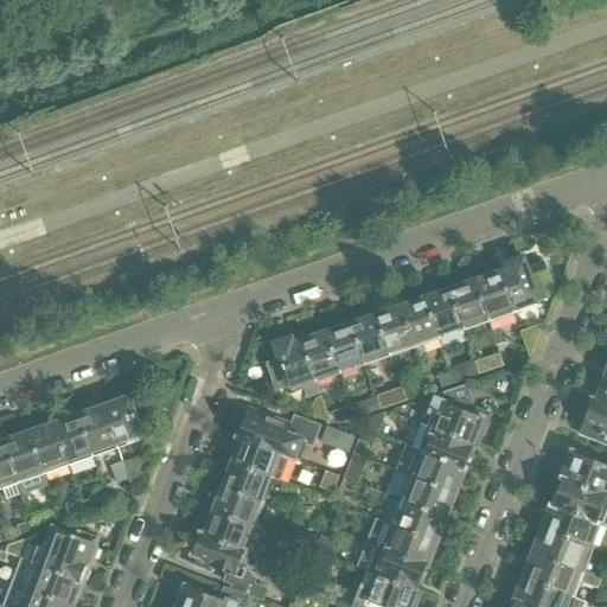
[(530,273),(529,274),(523,257),(505,263),(508,269),(499,273),(513,313),(540,305),(536,293),(537,293),(538,293),(540,293),(541,292),(542,292),(542,291),(542,289),(542,288),(543,286),(544,285),(544,282),(544,281),(544,279),(543,276),(543,275),(541,274),(540,273),(538,272),(536,272),(534,272),(532,272),(530,273)]
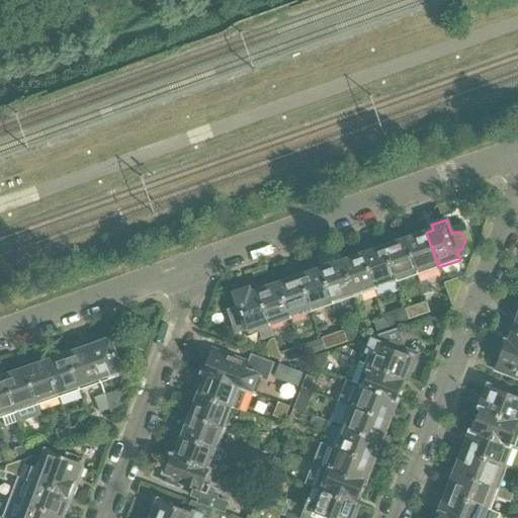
[(412,238),(406,240),(418,275),(438,267),(426,233),(425,233),(424,231),(411,235),(412,238)]
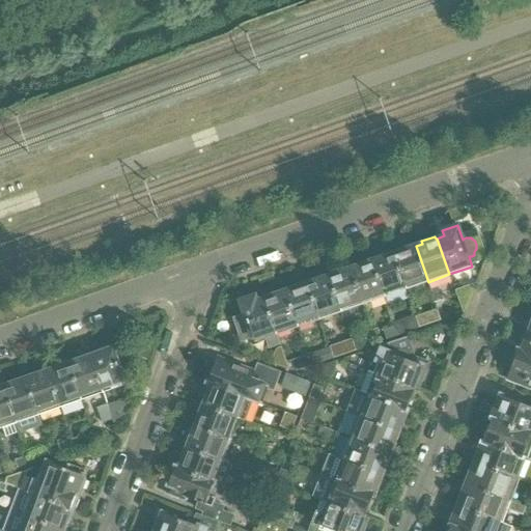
[(402,250),(394,253),(407,289),(428,282),(416,246),(415,246),(414,244),(401,248),(402,250)]
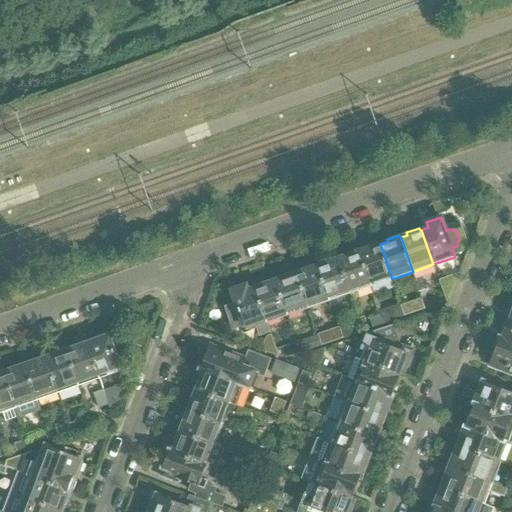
[(367,249),(358,252),(371,286),(392,279),(380,244),(379,245),(378,242),(366,246),(367,249)]
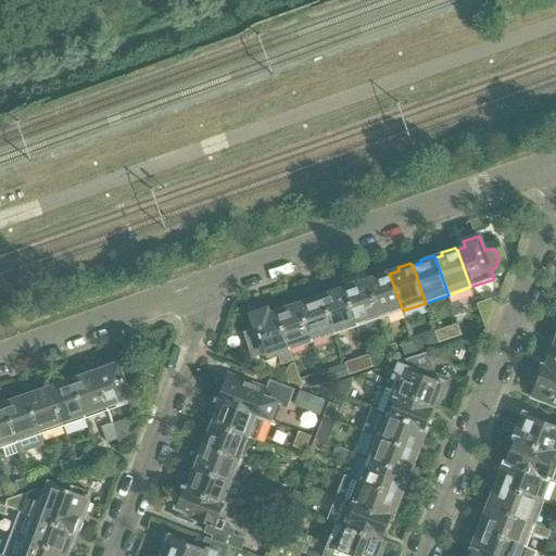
[(376,278),(367,281),(380,318),(403,311),(389,274),(388,272),(375,276),(376,278)]
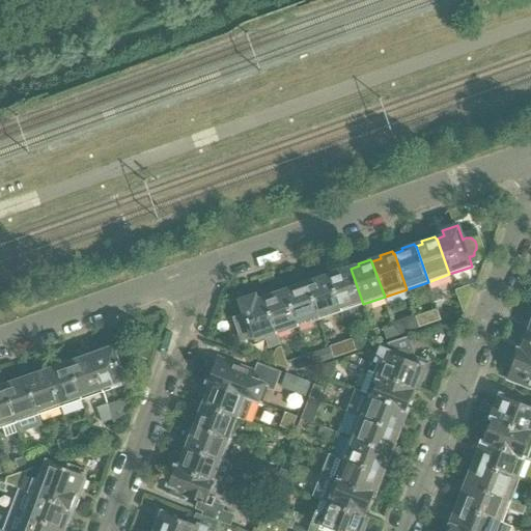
[(330,276),(329,276),(341,311),(363,304),(351,269),(342,272),(341,269),(329,273),(330,276)]
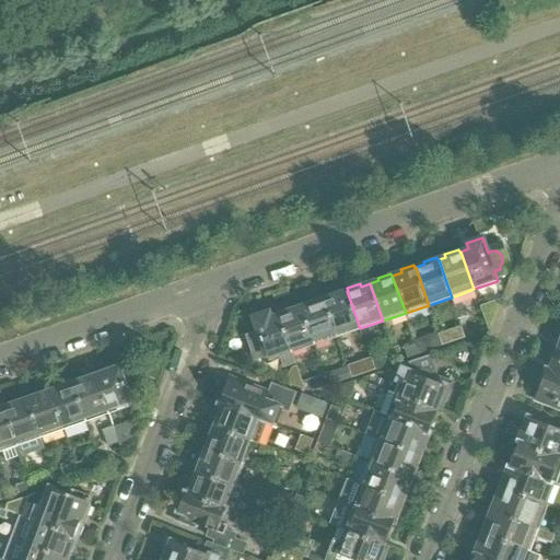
[(325,299),(324,299),(337,337),(360,328),(347,291),(338,294),(337,292),(324,296),(325,299)]
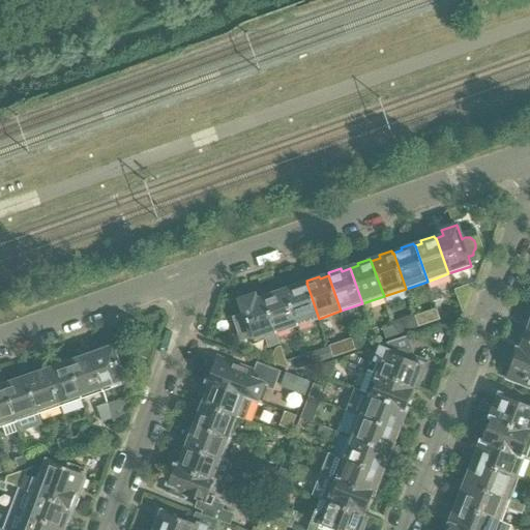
[(286,290),(285,291),(297,326),(319,319),(306,283),(298,286),(297,284),(285,288),(286,290)]
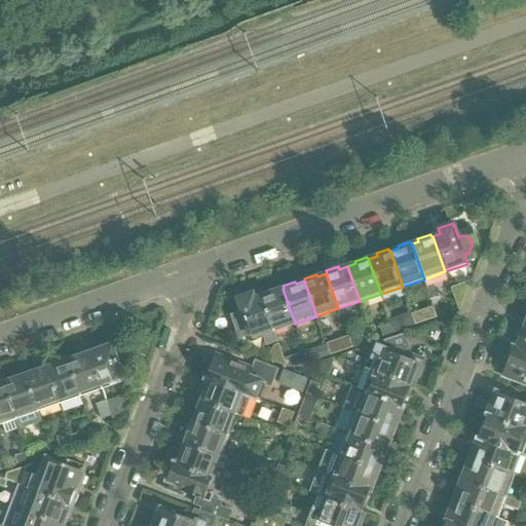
[(426,288),(430,298),(437,296),(434,285),(426,288)]
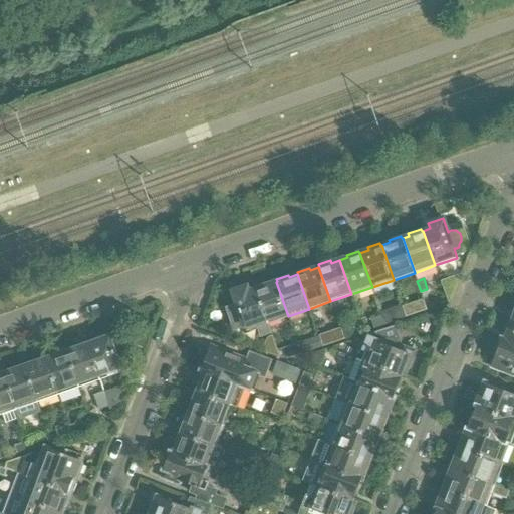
[(460,278),(449,282),(442,284),(451,305),(460,278)]
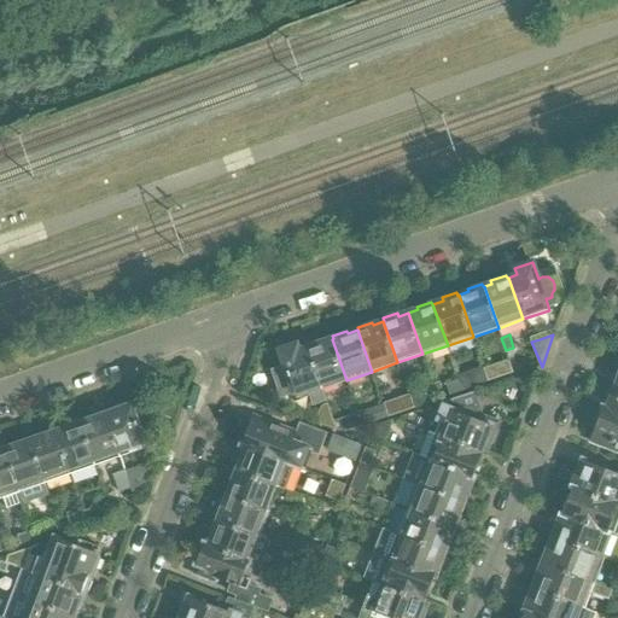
[(308,348),(307,348),(321,389),(347,380),(332,339),(322,343),(321,339),(307,344),(308,348)]
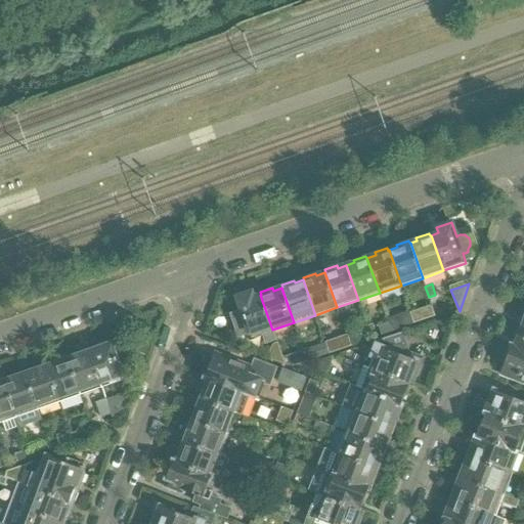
[(236,297),(242,311),(230,314),(238,338),(249,334),(251,338),(261,335),(264,344),(275,340),(272,331),(272,330),(260,295),(254,297),(252,292),(236,297)]
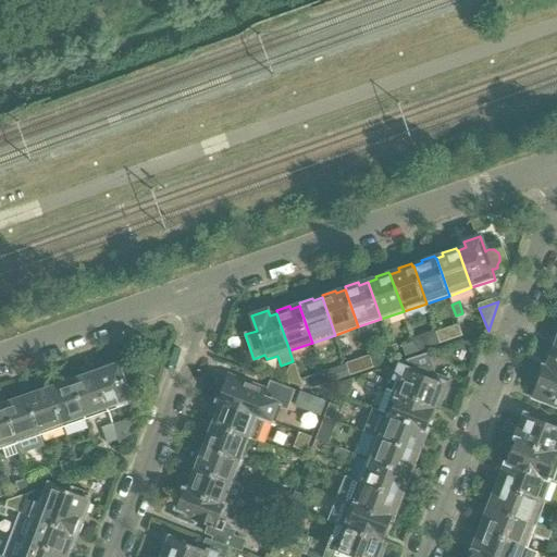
[(450,329),(436,334),(440,344),(454,339),(450,329)]
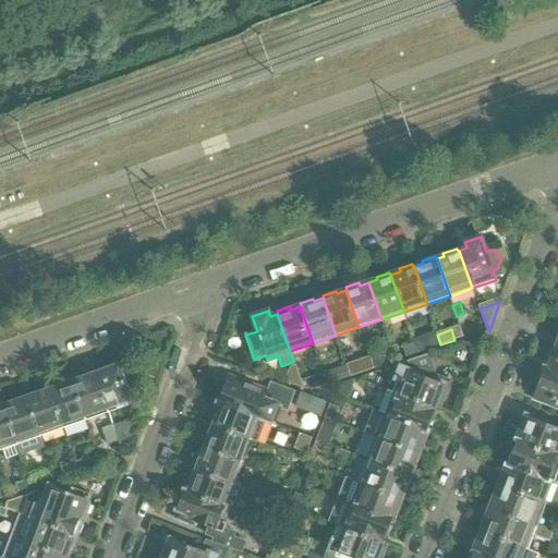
[(440,344),(437,335),(422,339),(425,350),(440,344)]
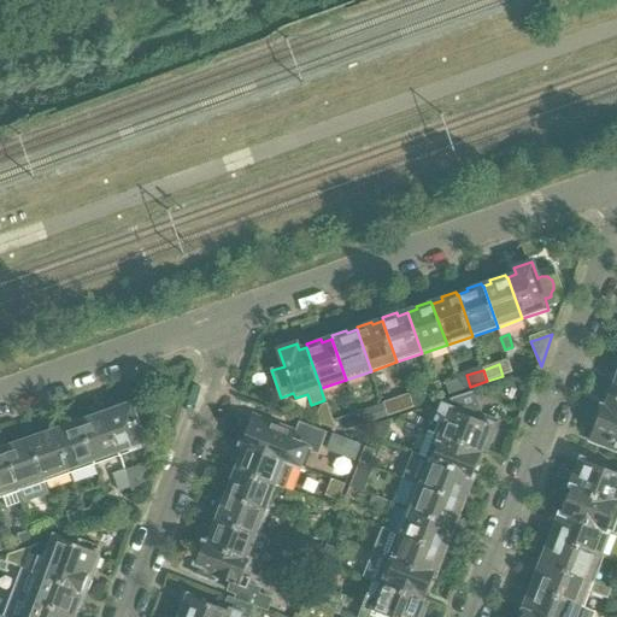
[(528,375),(510,381),(524,386),(528,375)]
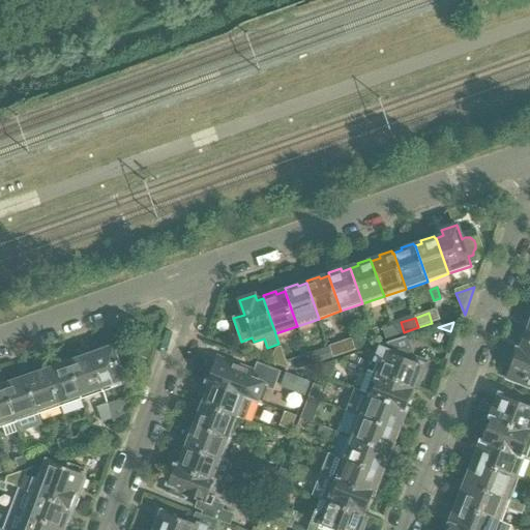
[(381,331),(384,340),(396,335),(393,327),(381,331)]
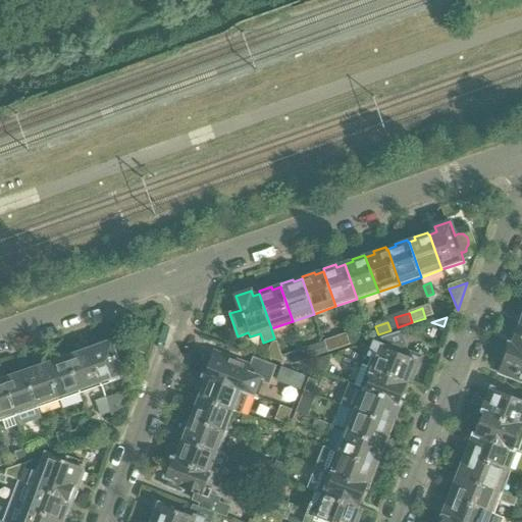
[(511,338),(509,346),(521,350),(521,326),(520,326),(518,325),(516,326),(511,338)]
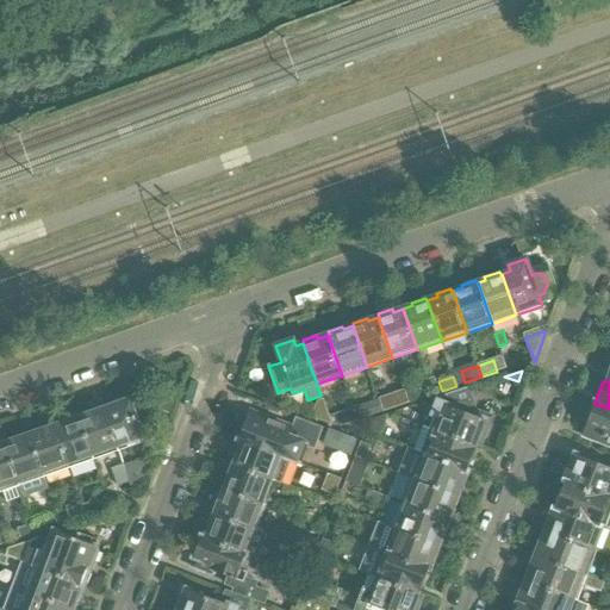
[(443,415),(436,433),(475,448),(478,443),(480,444),(491,418),(472,411),(468,386),(441,394),(435,411),(443,415)]
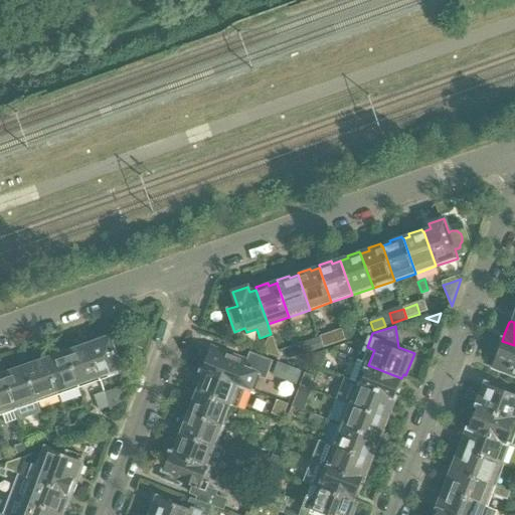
[(354,329),(342,333),(345,340),(356,336),(354,329)]
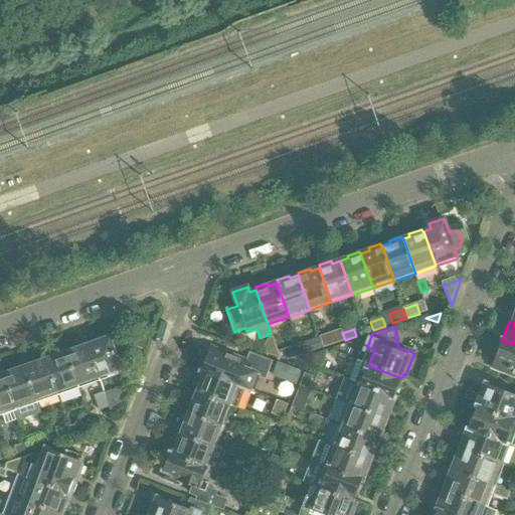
[(342,333),(321,340),(324,347),(345,340),(342,333)]
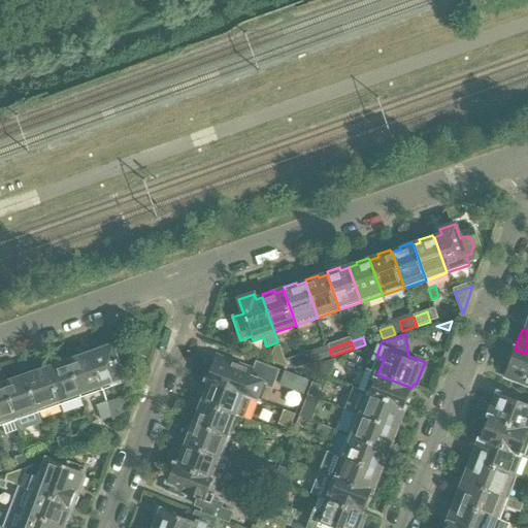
[(98,352),(89,355),(101,390),(124,382),(132,361),(128,351),(114,355),(111,347),(110,348),(109,345),(107,344),(98,348),(97,350),(98,352)]
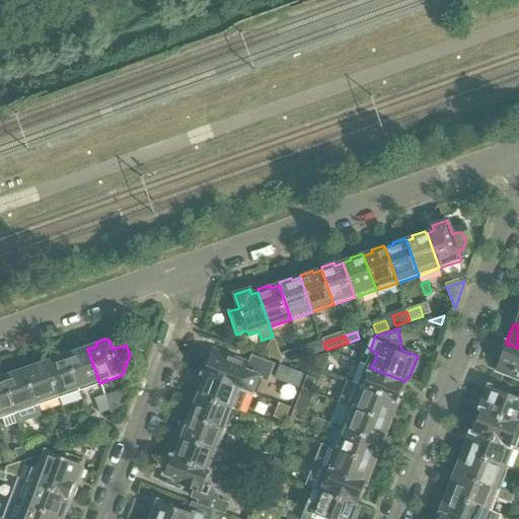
[(326,351),(326,350),(323,343),(323,340),(301,347),(305,358),(326,351)]
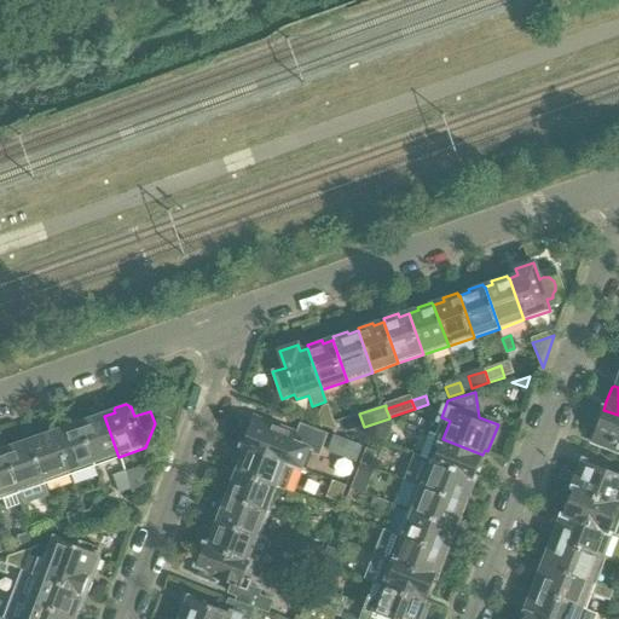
[(618,415),(603,410),(593,437),(612,444),(611,447),(618,450),(618,415)]
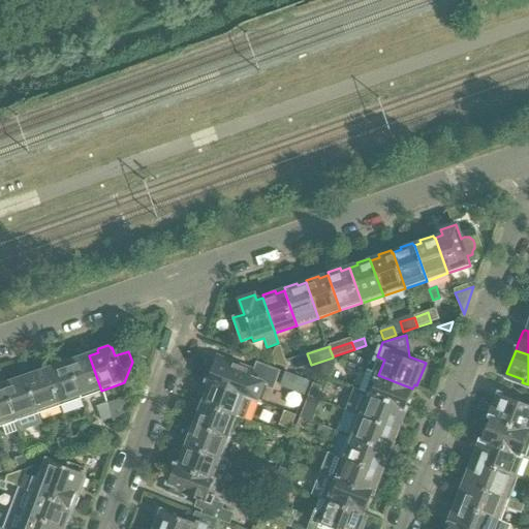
[(82,355),(67,361),(80,398),(101,391),(89,355),(82,359),(82,355)]
